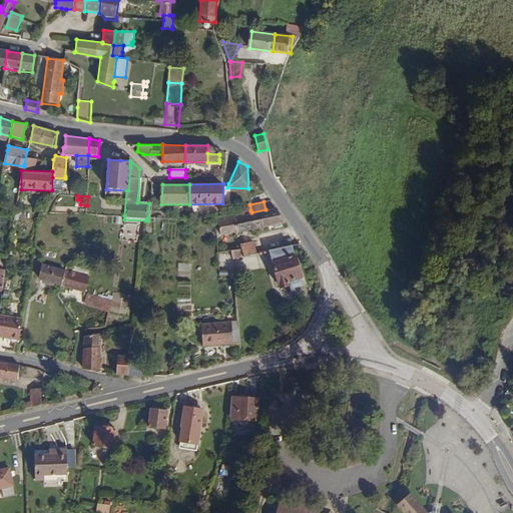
[(250,210),(249,204),(238,206),(239,212),(250,210)]
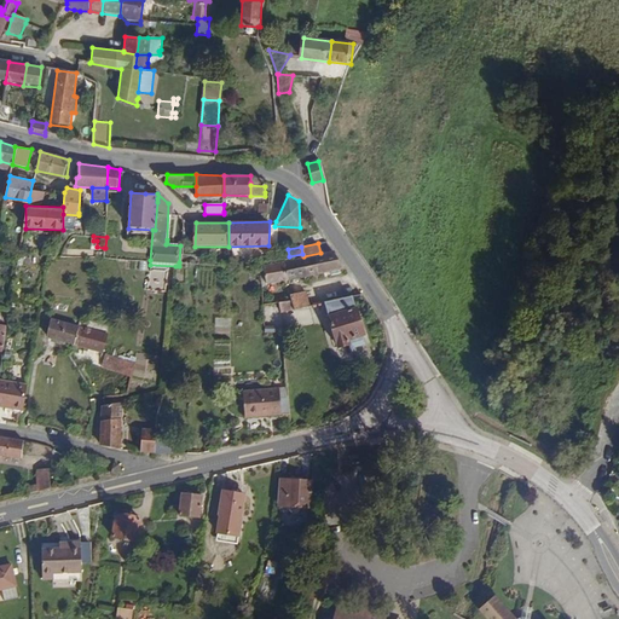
[(342,268),(333,250),(320,253),(304,256),(307,276),(342,268)]
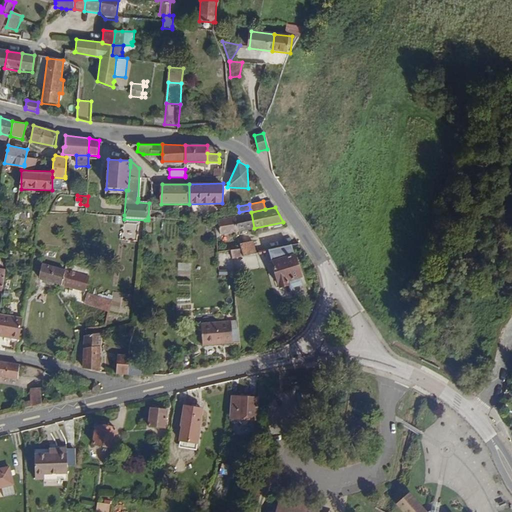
[(254,228),(251,212),(233,216),(237,232),(254,228)]
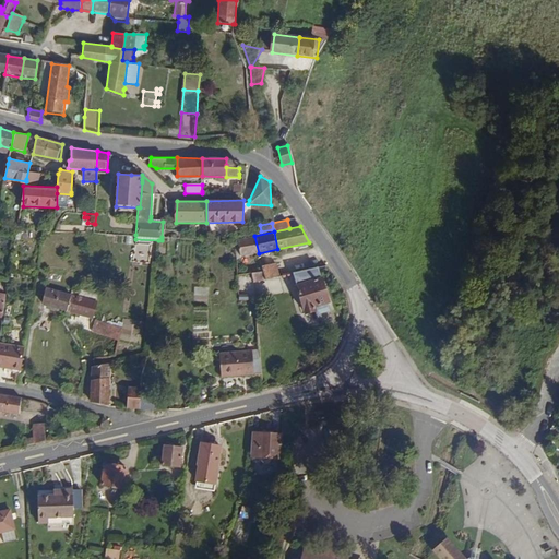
[(259,253),(254,236),(237,239),(240,257),(259,253)]
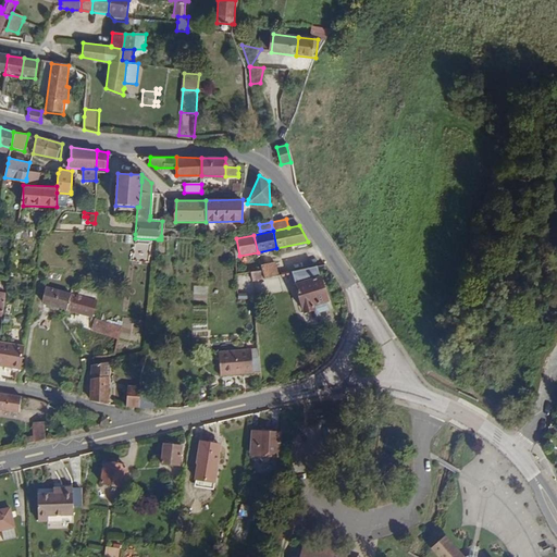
[(277,269),(276,262),(261,264),(262,270),(262,272),(277,269)]
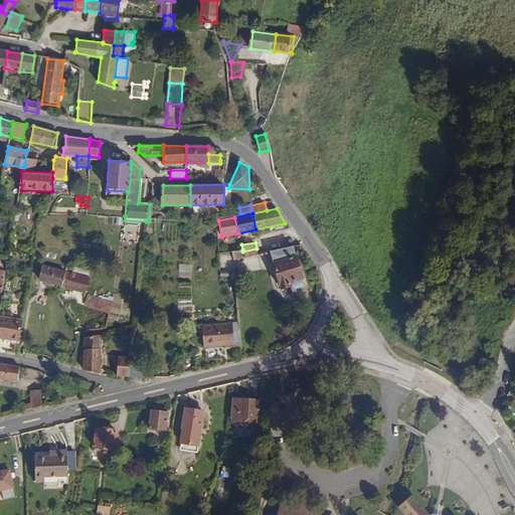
[(290,255),(296,253),(293,245),(270,250),(270,251),(273,261),(277,260),(290,255)]
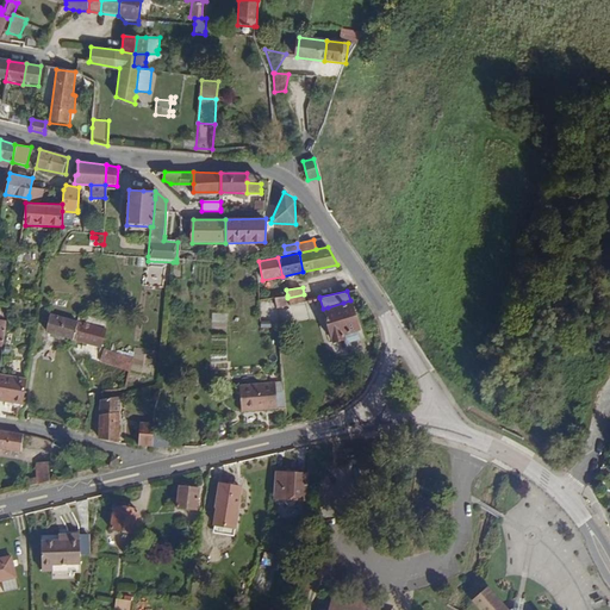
[(305,302),(304,294),(287,298),(290,305),(305,302)]
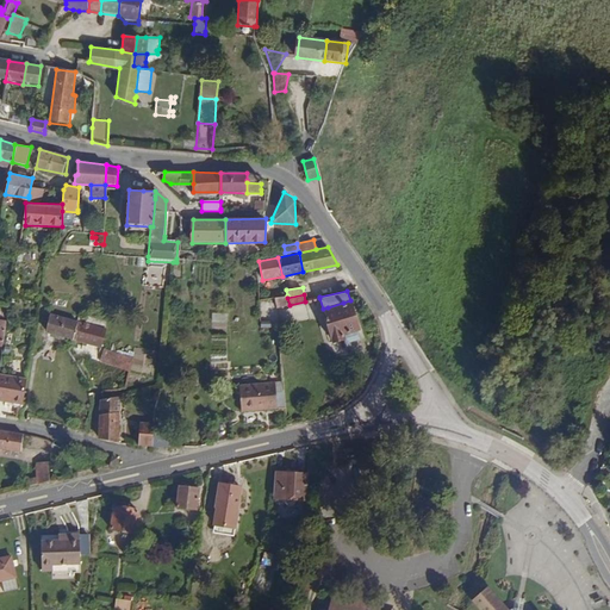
[(287,298),(287,296),(275,298),(277,307),(290,305),(287,298)]
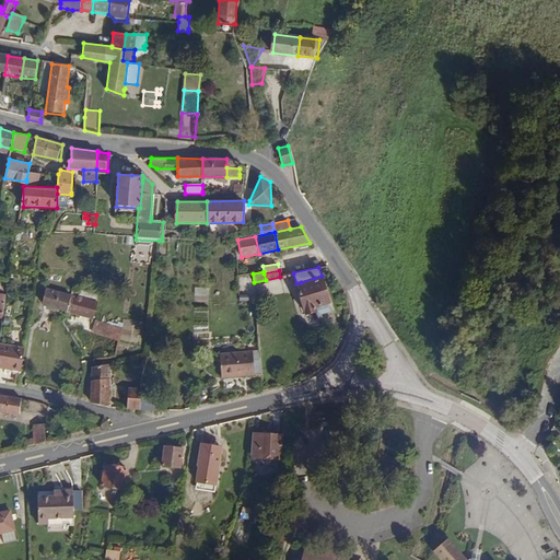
[(331,303),(323,276),(322,276),(315,278),(301,282),(296,283),(294,283),(303,313),(305,312),(306,315),(316,313),(317,312),(316,308),(329,304),(331,303)]
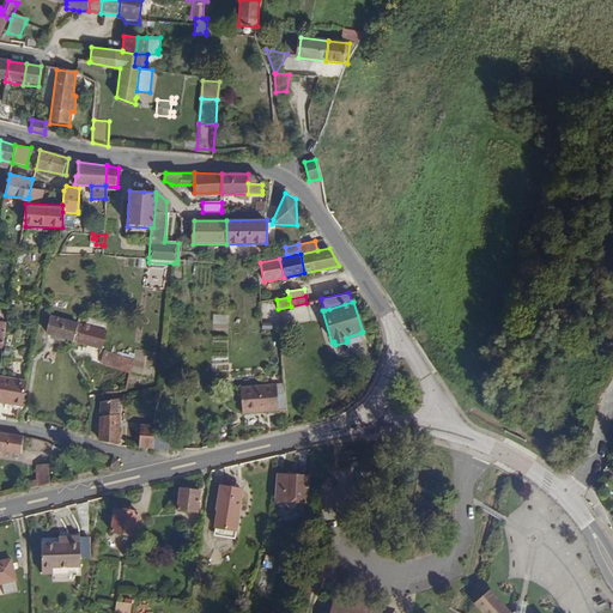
[(76,343),(80,322),(52,315),(48,333),(76,343)]
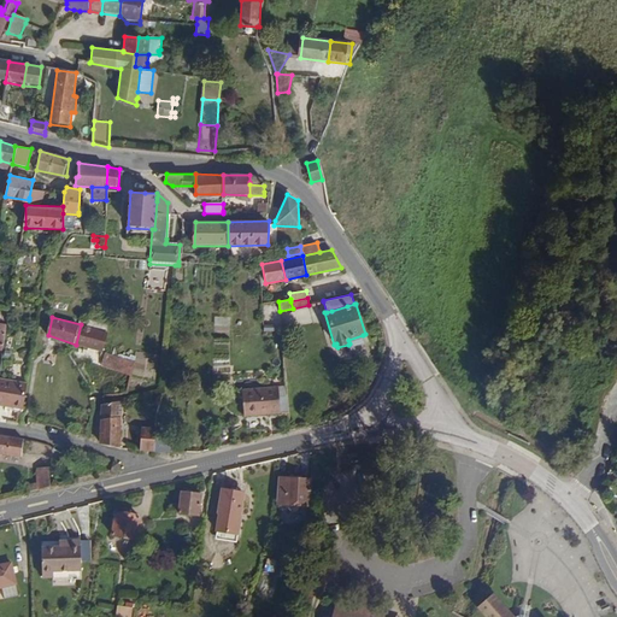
[(105,352),(110,333),(81,324),(76,345),(105,352)]
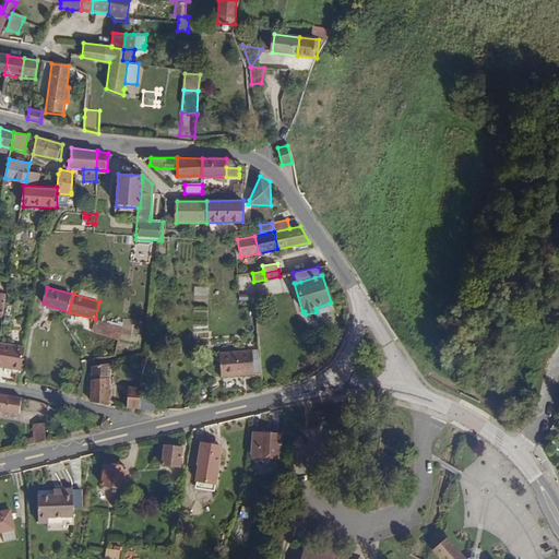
[(329,304),(316,308),(317,311),(316,312),(317,316),(331,311),(329,304)]
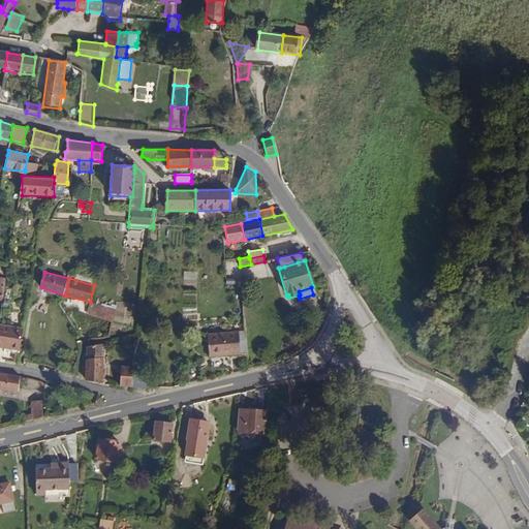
[(114,321),(117,309),(90,302),(87,314),(112,321),(114,321)]
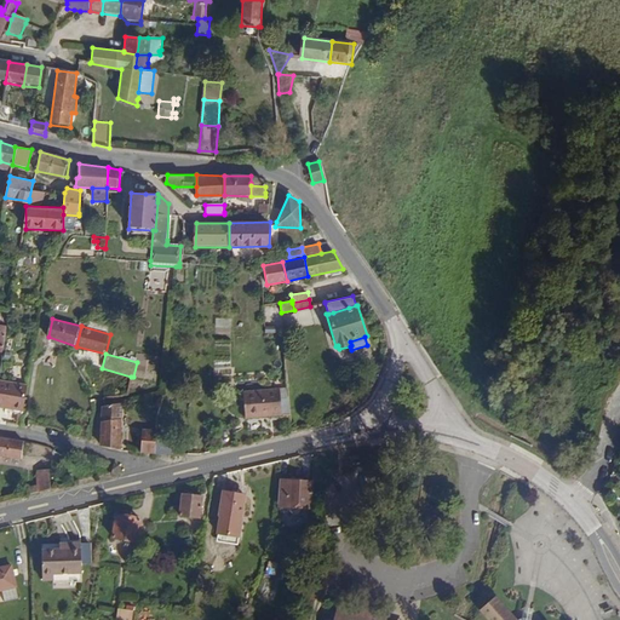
[(0,407),(18,411),(22,384),(0,379),(0,407)]
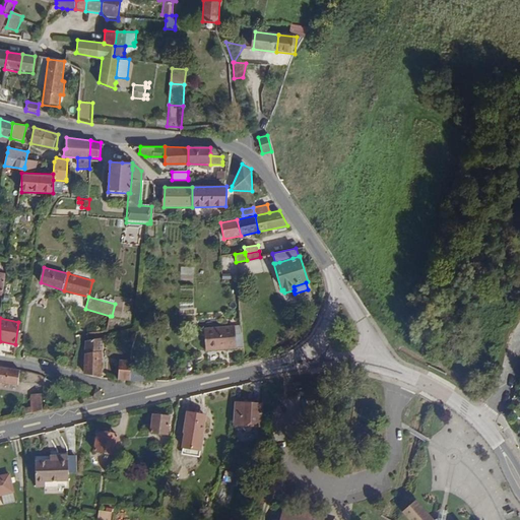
[(21,345),(24,323),(18,322),(15,344),(21,345)]
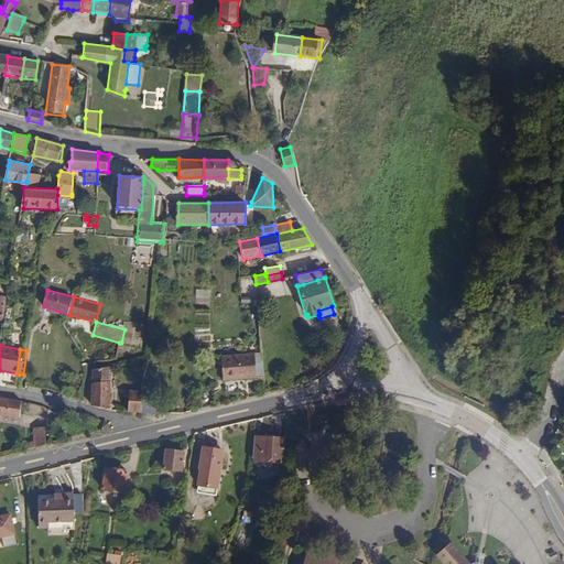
[(255,356),(255,354),(223,356),(225,381),(257,378),(255,356)]
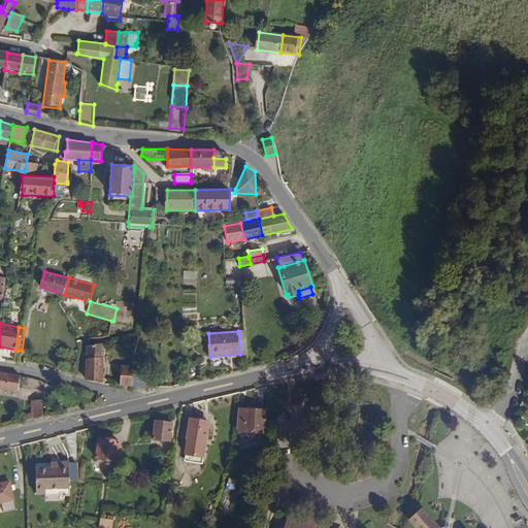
[(248,353),(245,333),(238,333),(240,354),(248,353)]
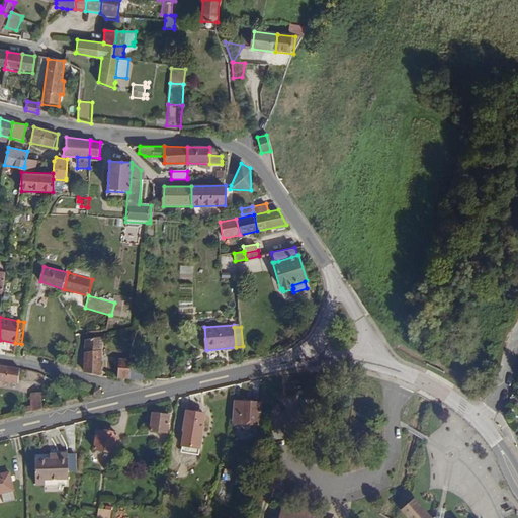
[(102,375),(103,336),(88,338),(85,339),(84,367),(84,370),(102,375)]
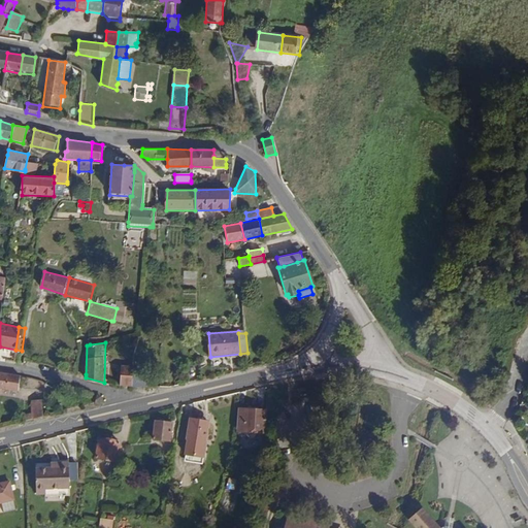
[(133,387),(133,369),(133,365),(121,364),(120,385),(120,386),(133,387)]
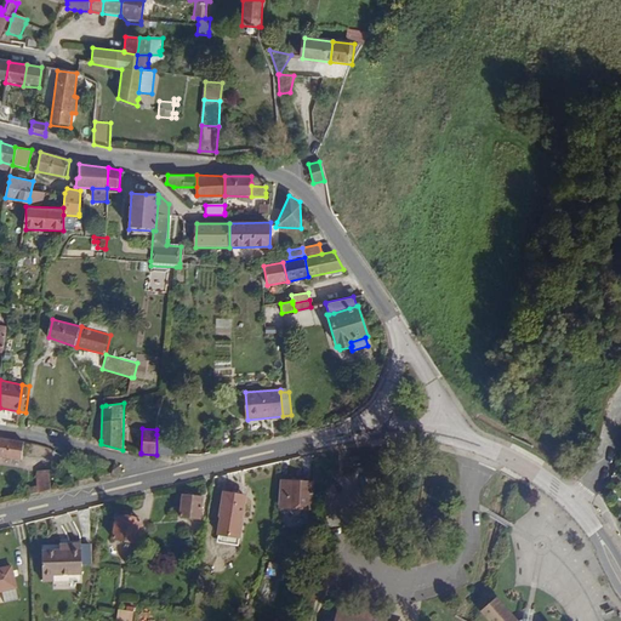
[(172,455),(172,437),(157,434),(157,455),(172,455)]
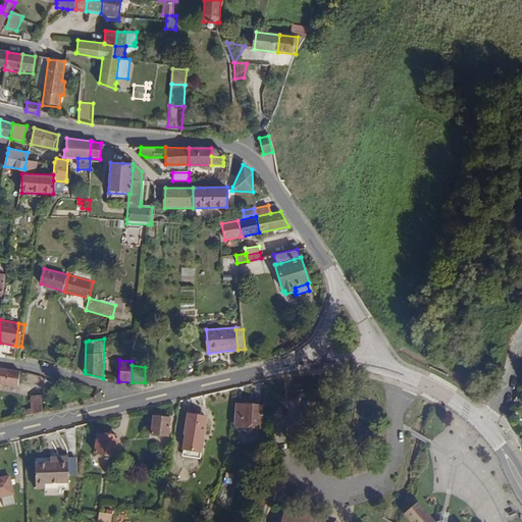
[(0,384),(17,387),(20,371),(0,367),(0,384)]
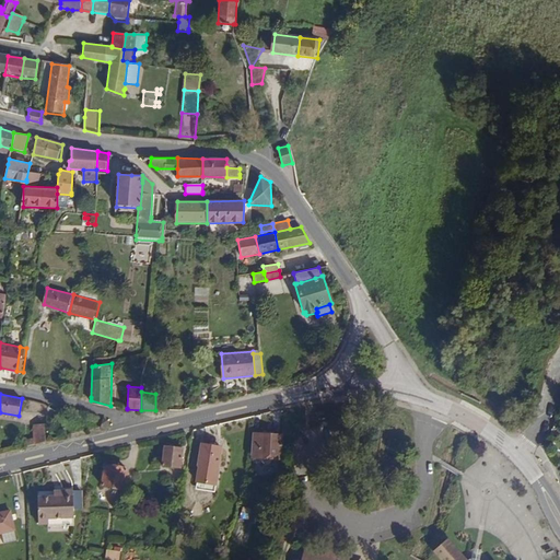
[(43,439),(43,426),(33,426),(32,435),(18,439),(19,445),(43,439)]
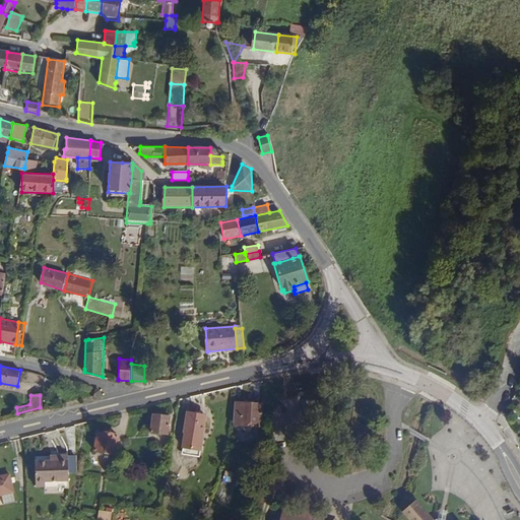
[(265,427),(266,403),(235,401),(234,425),(265,427)]
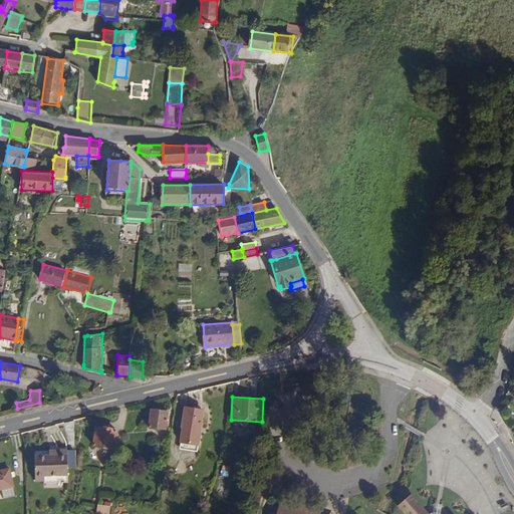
[(199,446),(204,409),(184,406),(179,443),(199,446)]
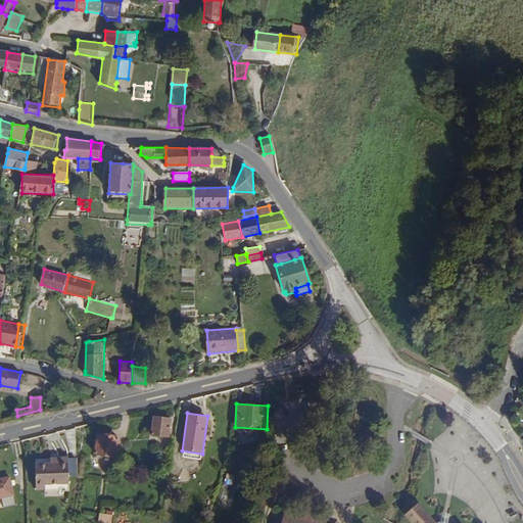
[(170,437),(172,418),(153,416),(151,434),(170,437)]
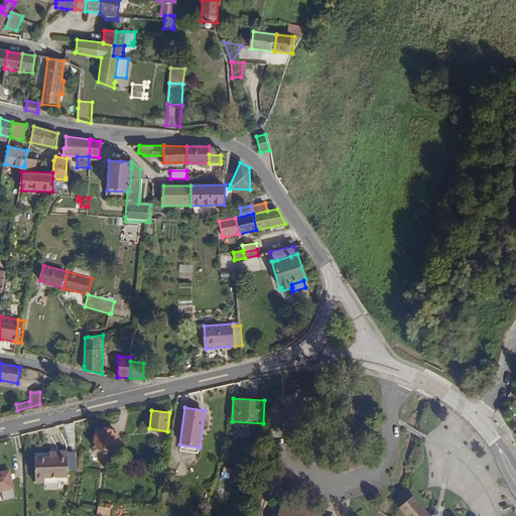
[(114,452),(117,428),(105,427),(105,429),(95,429),(93,449),(114,452)]
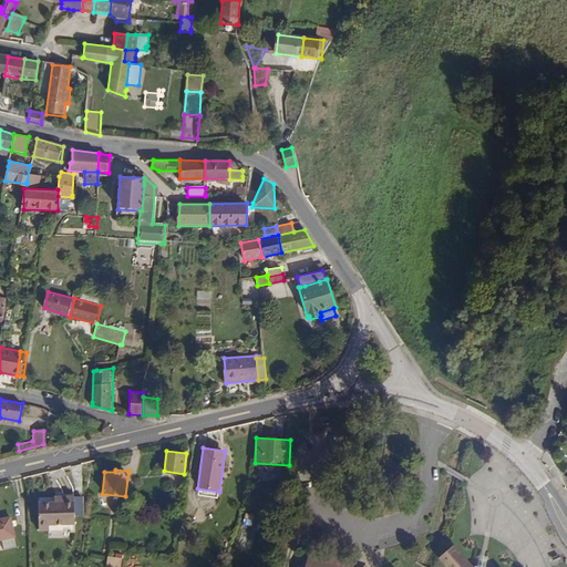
[(49,526),(74,525),(74,495),(54,496),(54,501),(39,501),(39,517),(39,531),(49,531),(49,526)]
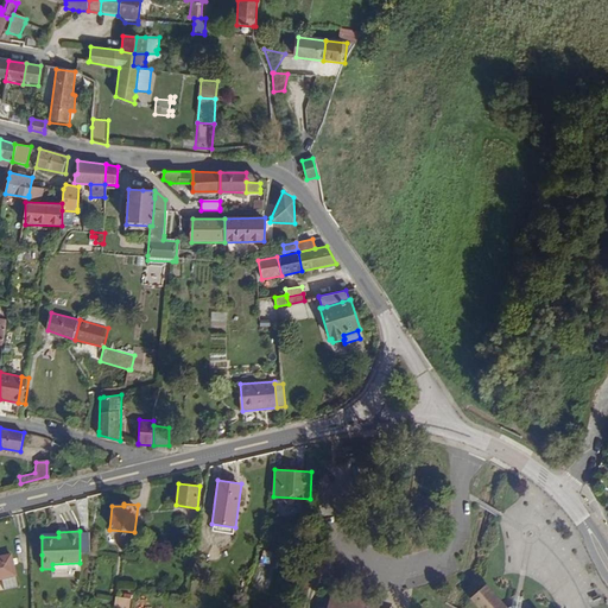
[(0,580),(17,576),(11,552),(0,555),(0,580)]
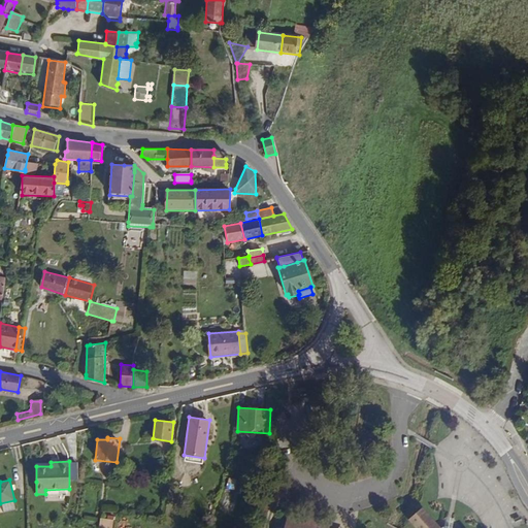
[(466,527),(465,526),(462,527),(461,527),(450,527),(449,527),(446,527),(443,527),(441,527),(440,527),(434,521),(422,507),(408,519),(416,527),(466,527)]
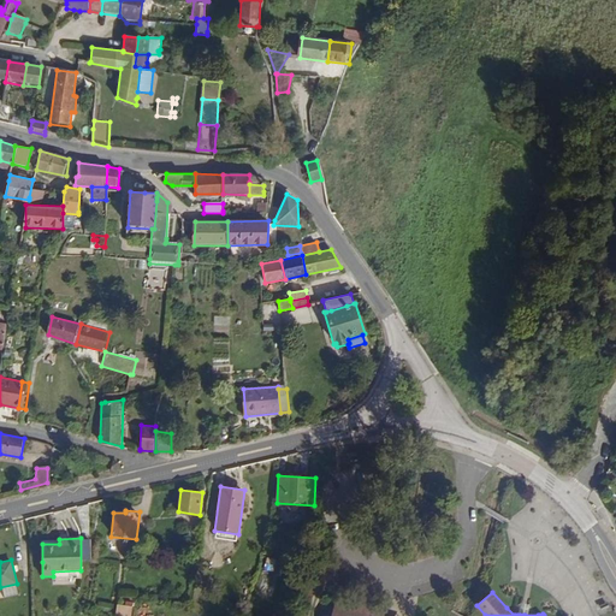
[(388,612),(390,603),(362,596),(359,605),(388,612)]
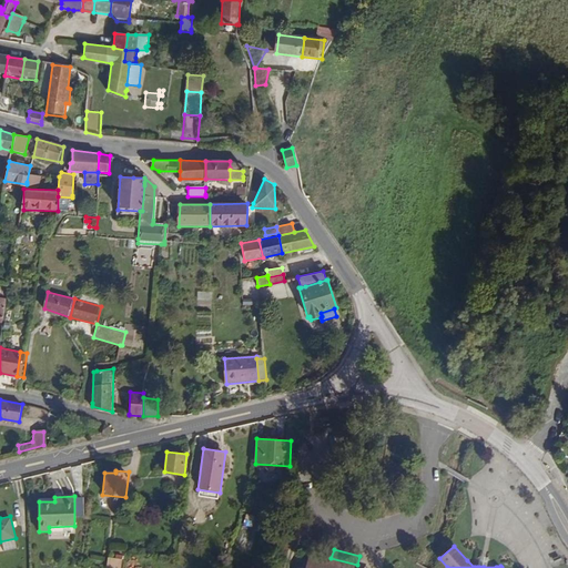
[(365,567),(357,565),(331,558),(311,553),(306,567),(365,567)]
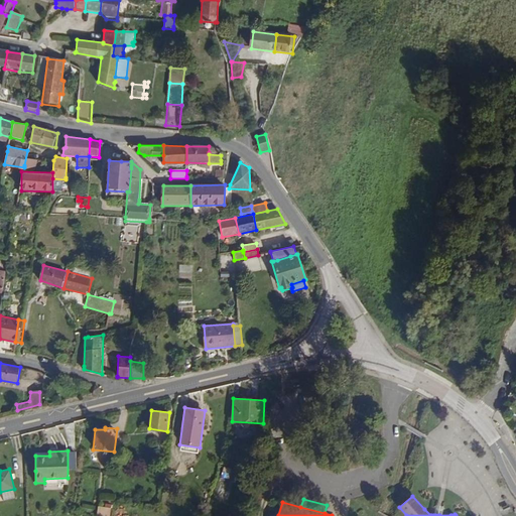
[(109,515),(111,508),(99,506),(97,515),(109,515)]
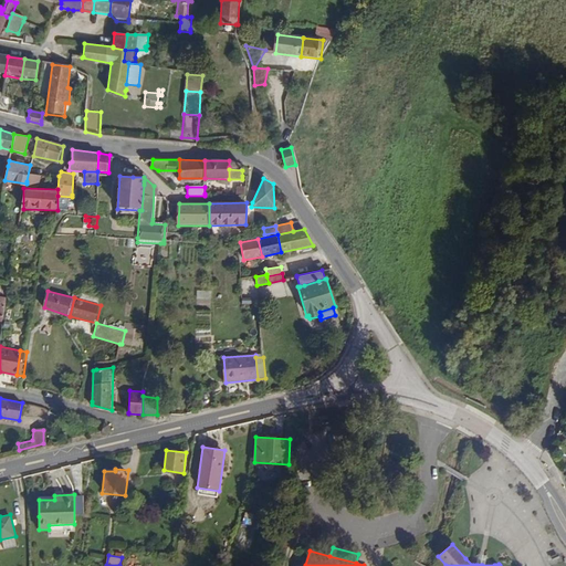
All buildings are outlined.
